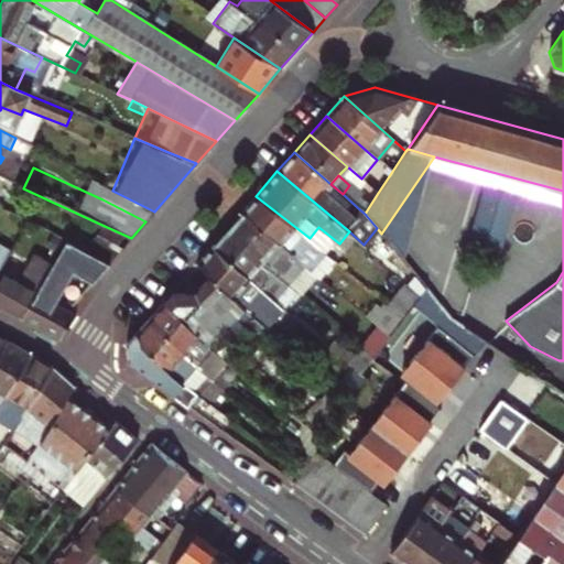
[(484,185),(466,247),(500,256),(518,195),(484,185)]
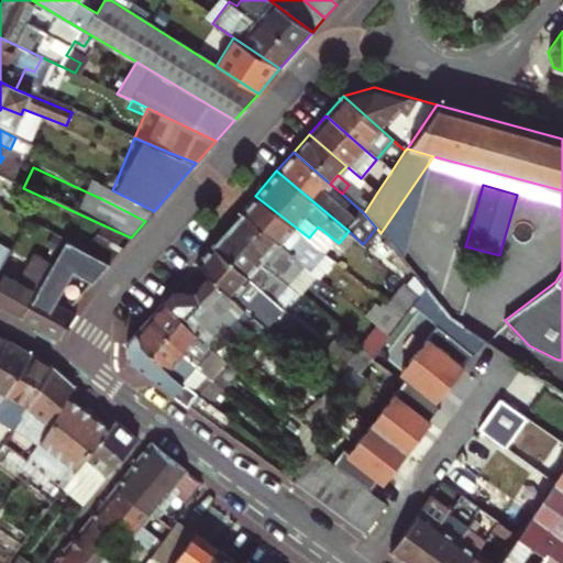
[(377,192),(371,187),(356,207),(364,213),(377,192)]
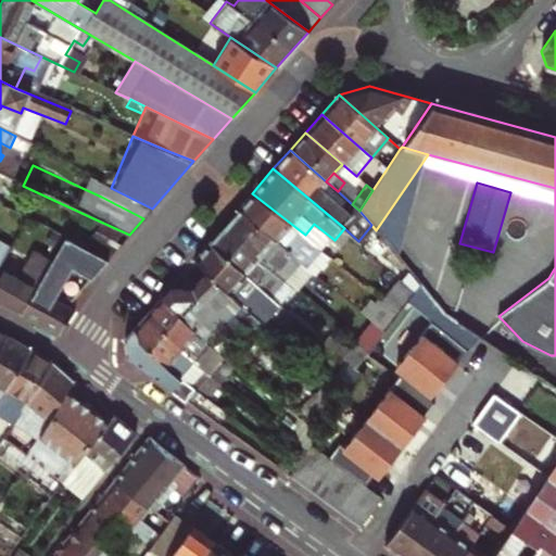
[(238,209),(302,260),(307,264),(320,247),(305,235),(252,193),(238,209)]
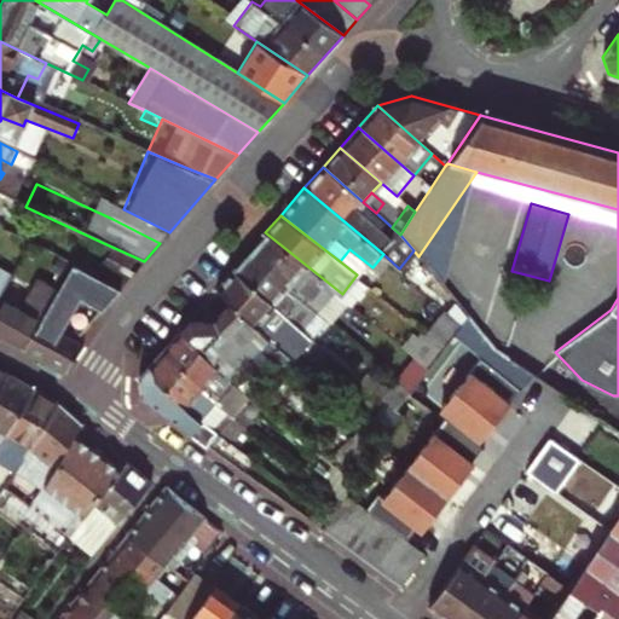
[(318,310),(336,289),(265,232),(249,252),(304,298),(318,310)]
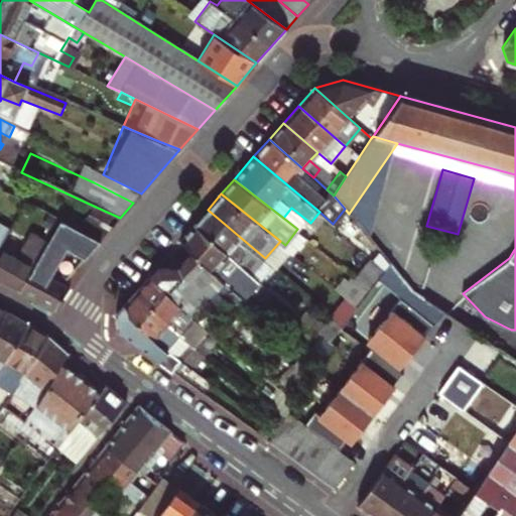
[(89,204),(71,225),(100,241),(120,218),(89,204)]
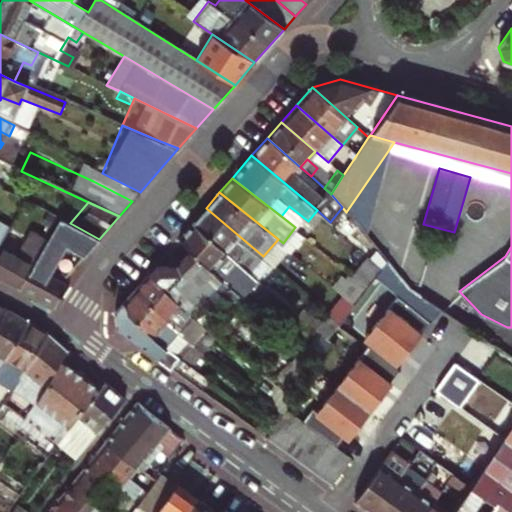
[(251,246),(206,208),(192,223),(238,262),(251,246)]
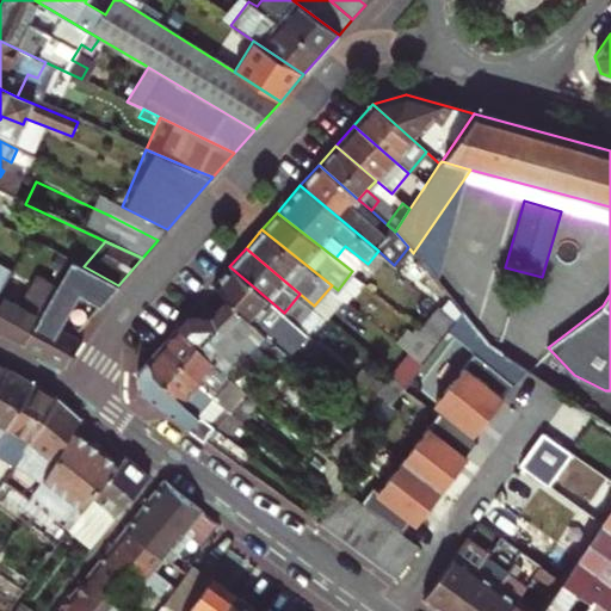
[(421,277),(429,271),(418,258),(411,264),(421,277)]
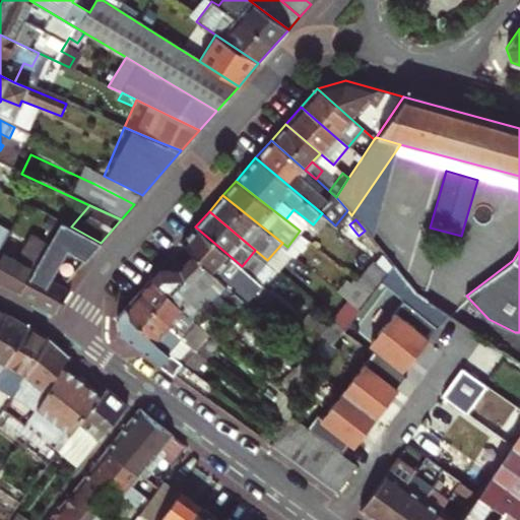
[(0,247),(10,230),(0,223),(0,247)]
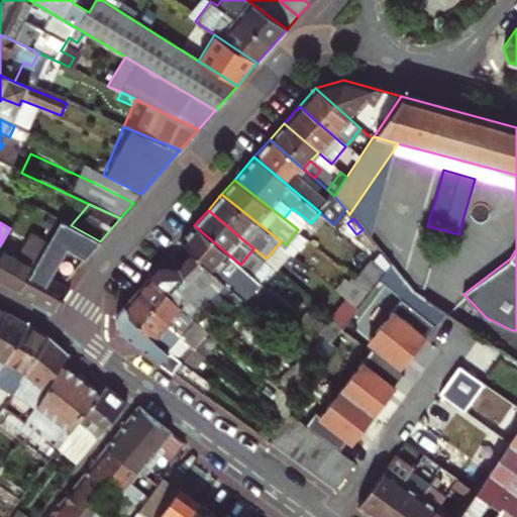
[(100,241),(71,225),(61,236),(86,257),(100,241)]
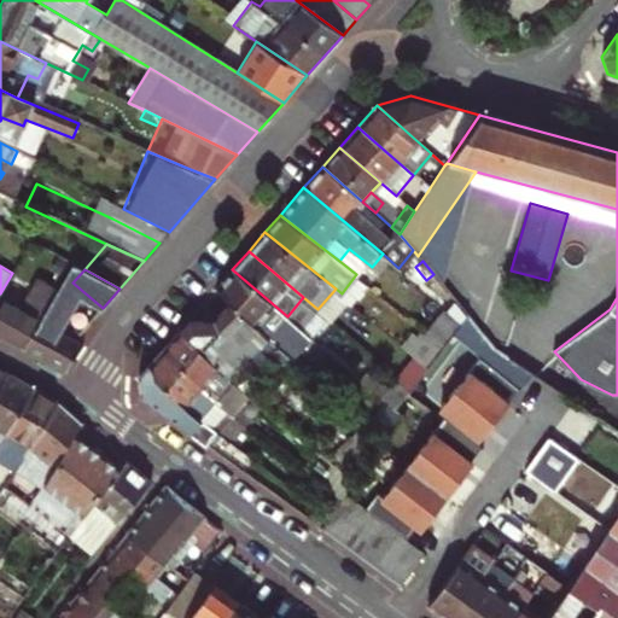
[(302,328),(287,316),(232,269),(216,287),(232,301),(285,347),(302,328)]
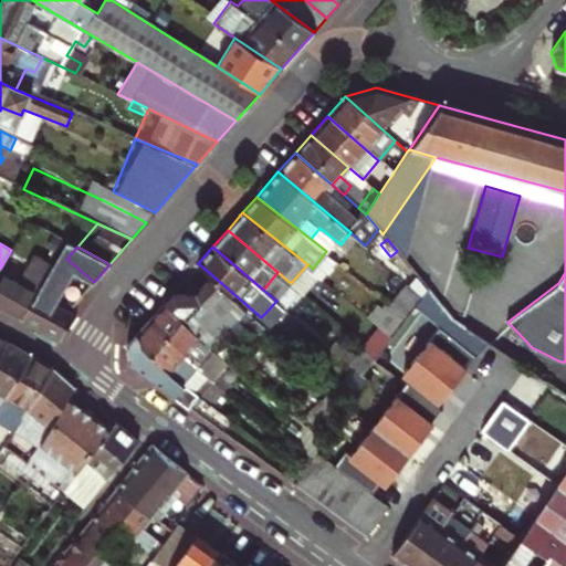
[(326,251),(313,269),(322,276),(336,259),(326,251)]
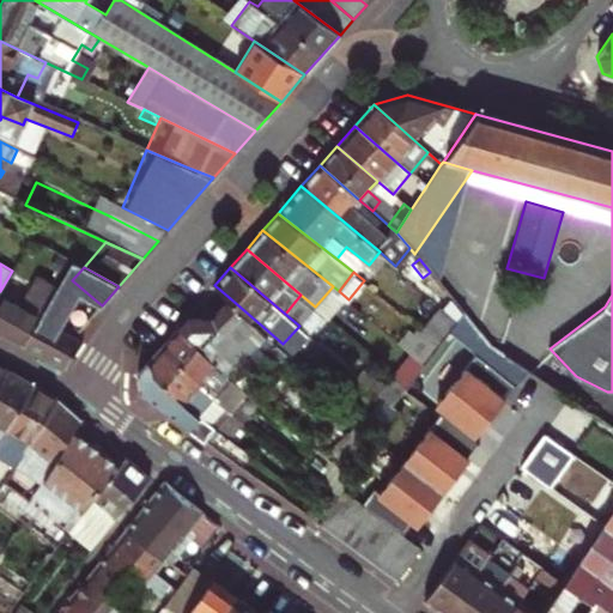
[(0,334),(23,347),(54,291),(56,287),(35,277),(18,307),(0,296),(0,334)]
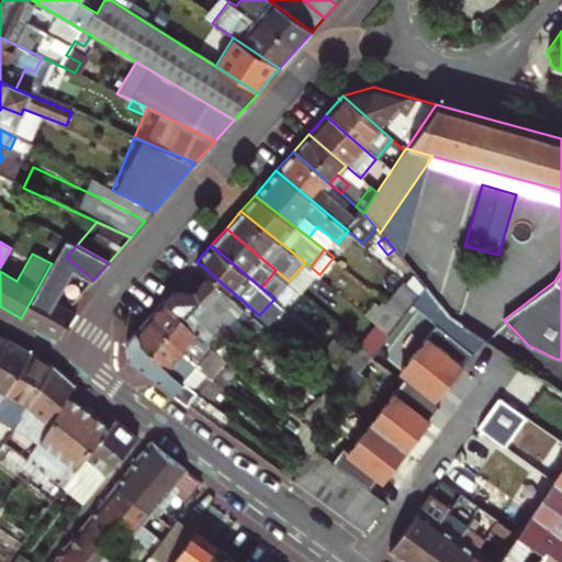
[(59,271),(49,267),(21,318),(59,338),(75,314),(63,306),(69,293),(53,284),(59,271)]
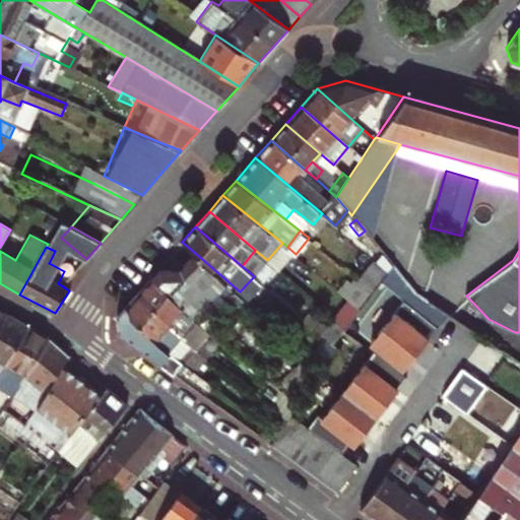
[(255,250),(242,266),(254,276),(267,260),(255,250)]
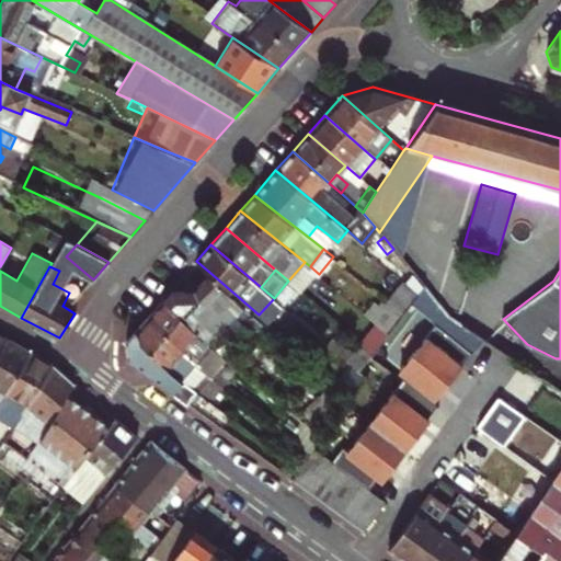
[(164,300),(218,346),(241,320),(260,334),(268,323),(259,315),(210,273),(197,286),(197,289),(190,297),(183,290),(171,292),(164,300)]
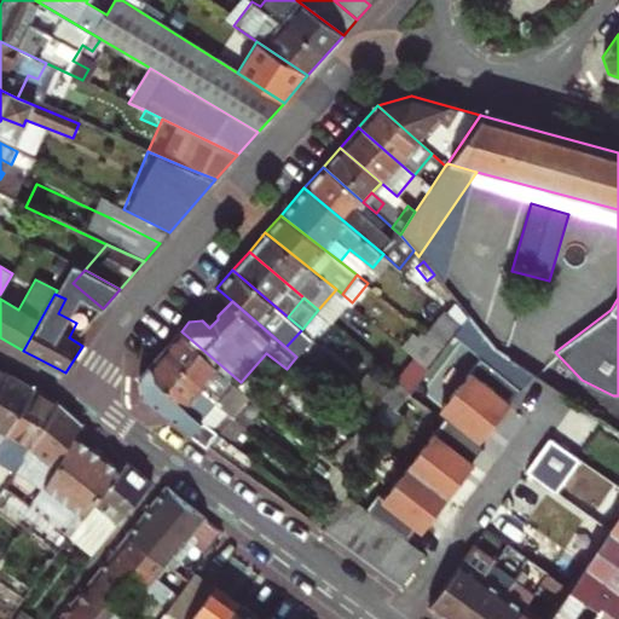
[(445,345),(463,320),(450,310),(431,334),(445,345)]
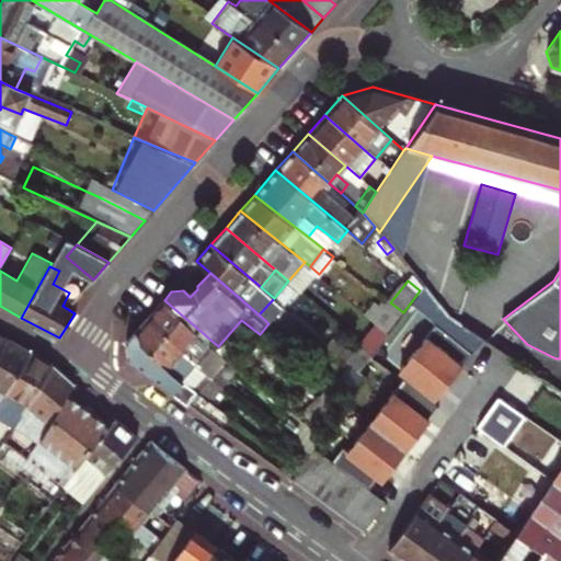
[(274,298),(259,315),(268,323),(284,306),(274,298)]
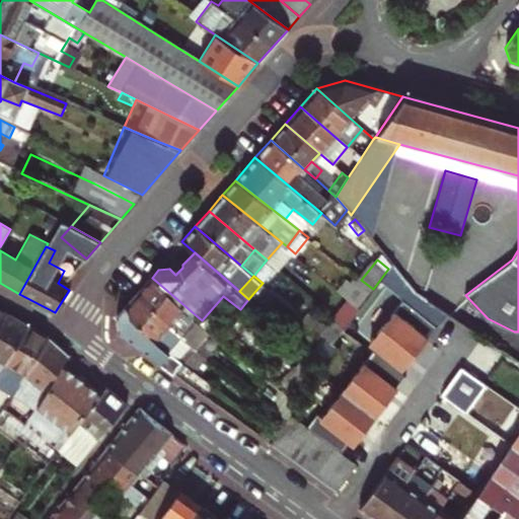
[(137,293),(192,340),(205,323),(202,320),(152,278),(137,293)]
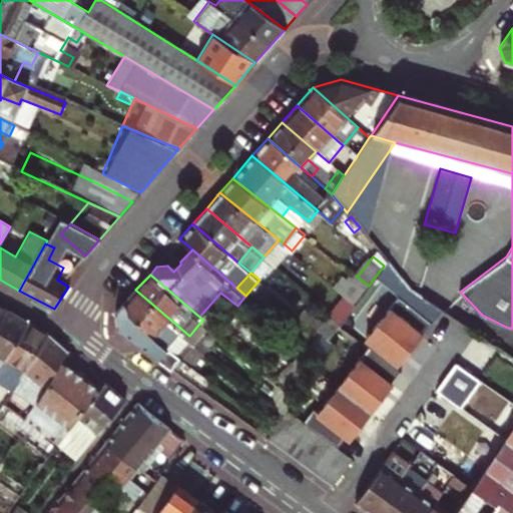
[(345,294),(356,303),(369,286),(357,277),(355,275),(351,279),(347,276),(338,288),(345,294)]
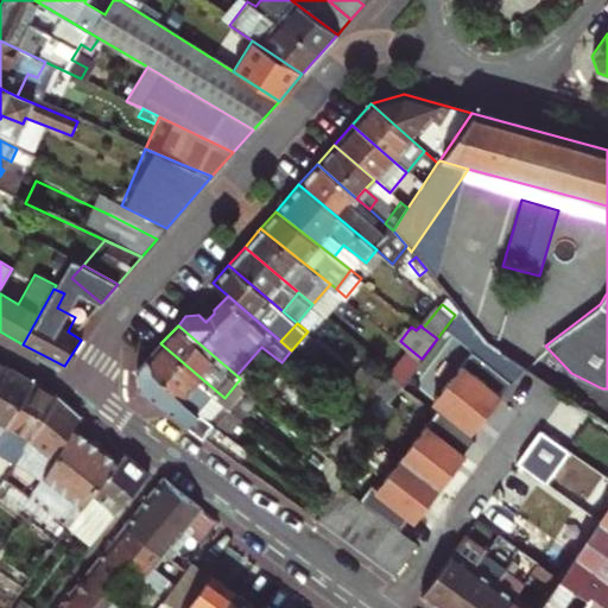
[(482,342),(434,407),(474,436),(521,371),(482,342)]
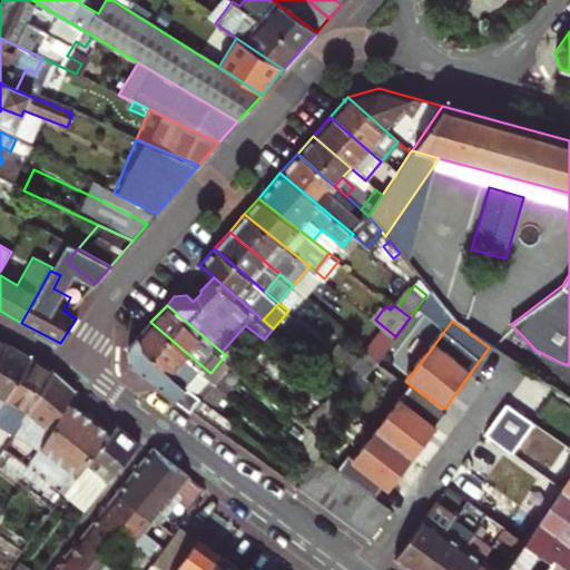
[(236,394),(210,373),(150,322),(137,337),(208,399),(212,402),(220,391),(232,400),(236,394)]
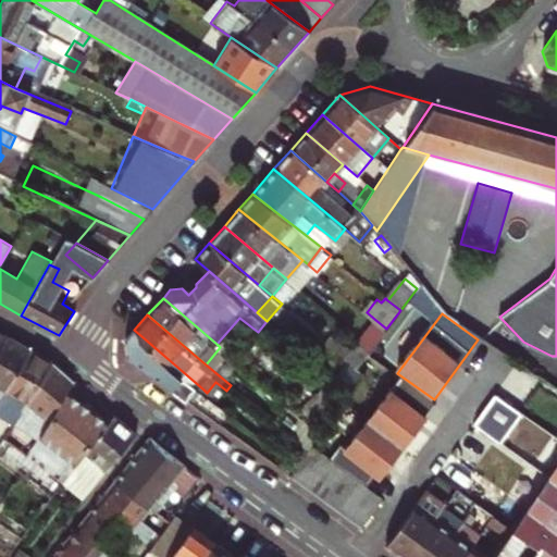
[(359,339),(370,349),(386,329),(374,319),(359,339)]
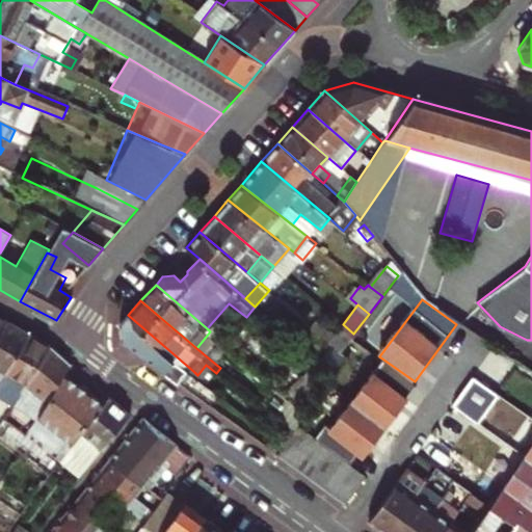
[(122,341),(176,380),(181,374),(188,380),(194,372),(128,315),(120,324),(122,341)]
